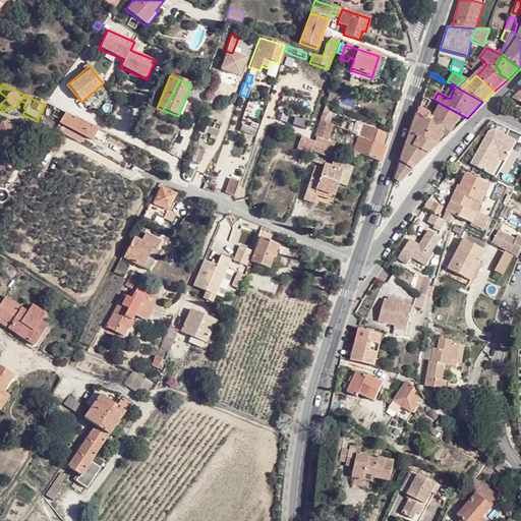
[(520,92),(520,93),(505,105),(511,109),(517,101),(520,102),(520,92)]
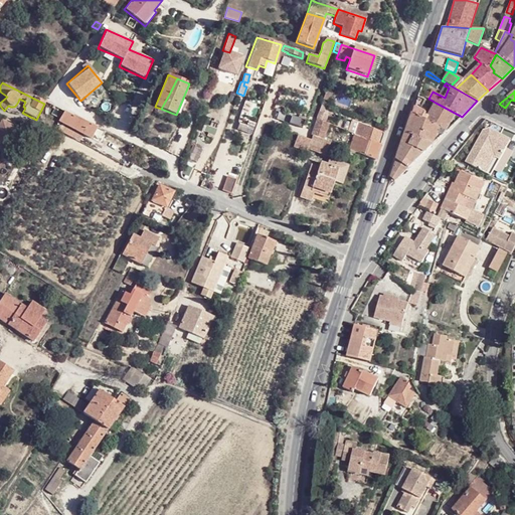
[(331,94),(325,92),(320,106),(326,108),(331,94)]
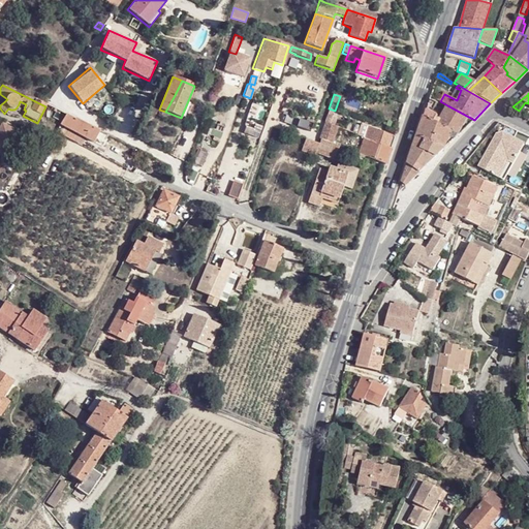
[(438,100),(430,96),(428,103),(434,107),(438,100)]
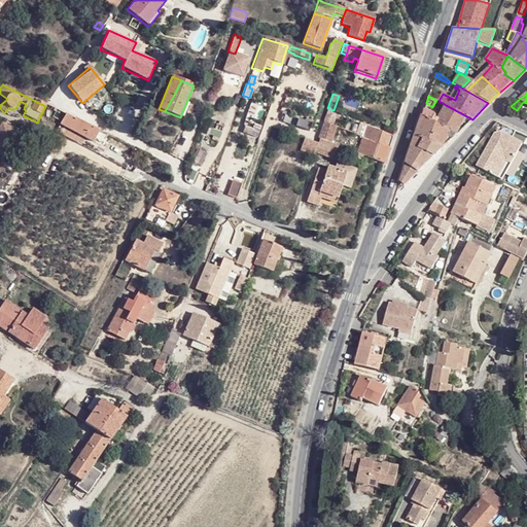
[(424,107),(422,115),(456,135),(472,119),(446,105),(437,117),(434,115),(435,113),(424,107)]
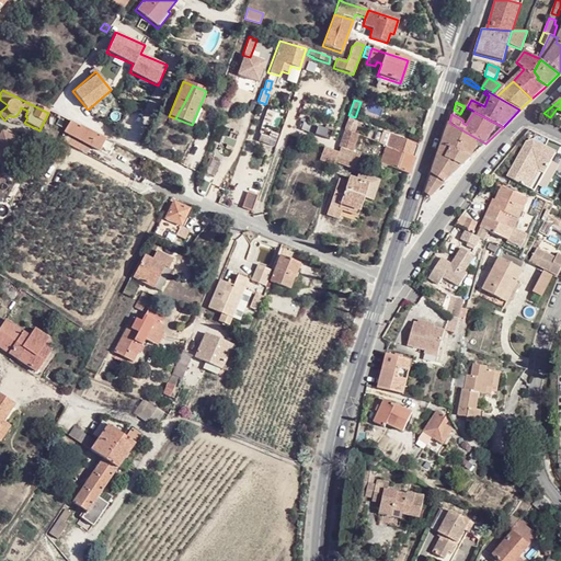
[(65,132),(69,124),(59,118),(56,126),(65,132)]
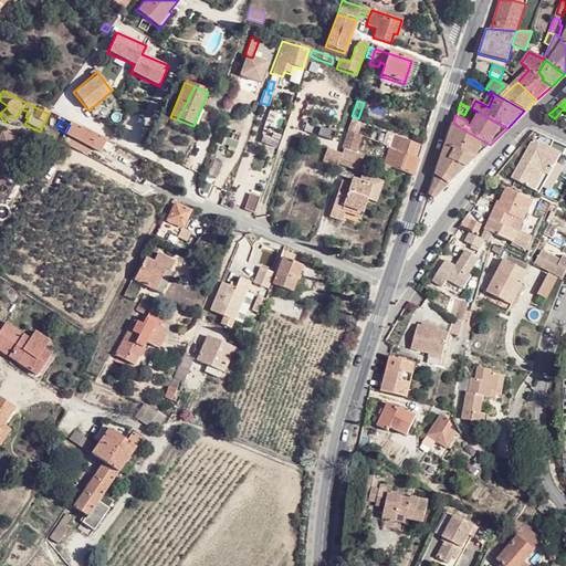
[(105,143),(71,123),(70,125),(65,133),(64,135),(98,154),(105,143)]
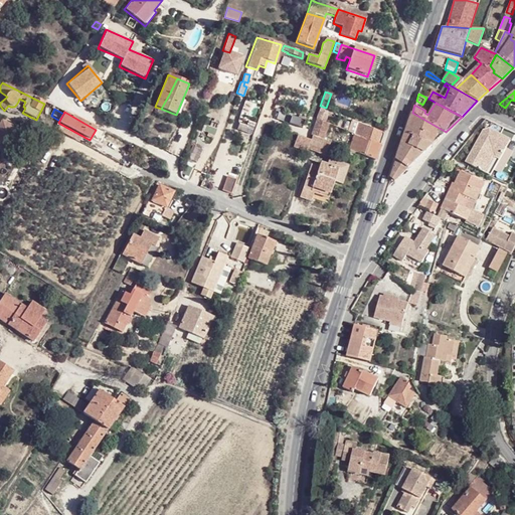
[(408,123),(405,133),(411,135),(432,145),(433,144),(446,132),(412,113),(408,123)]
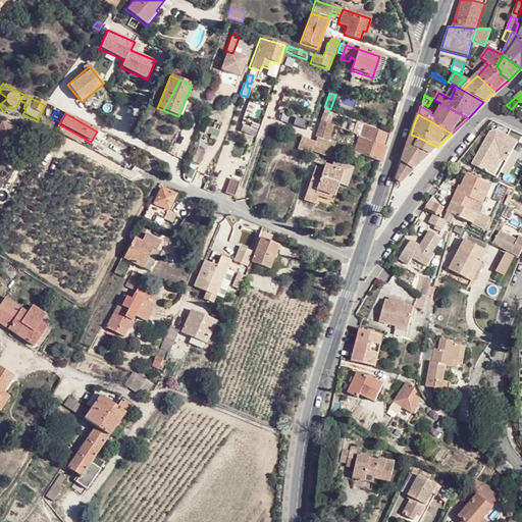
[(326,123),(319,121),(313,140),(323,144),(331,125),(326,123)]
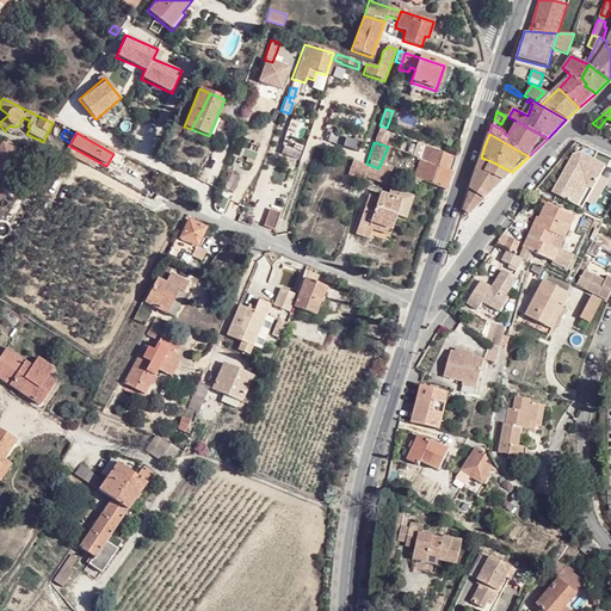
[(29,158),(1,143),(0,144),(0,181),(11,187),(29,158)]
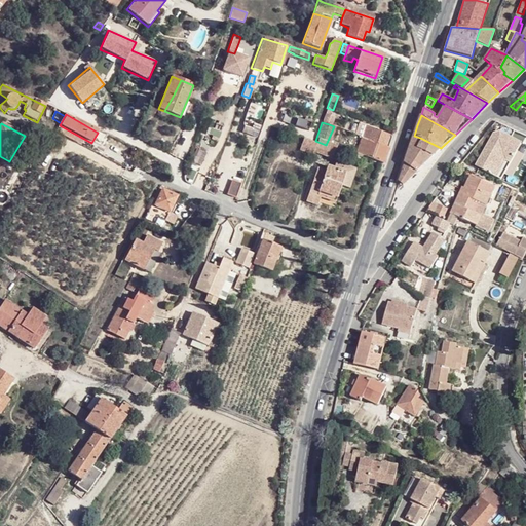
[(364,126),(361,137),(367,139),(371,128),(364,126)]
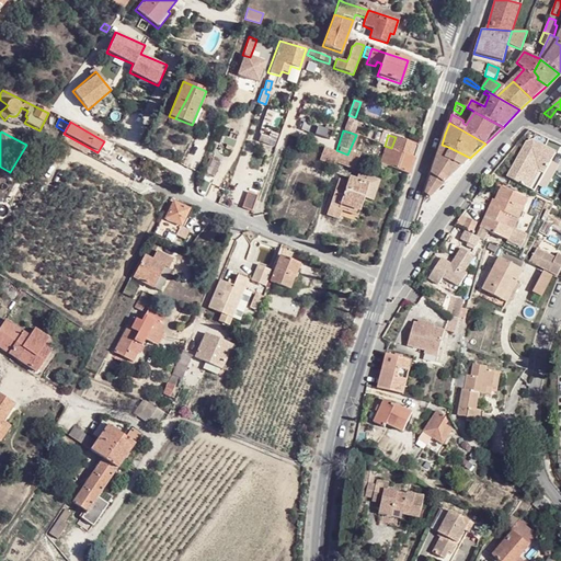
[(418,146),(396,137),(391,148),(392,148),(413,157),(418,146)]
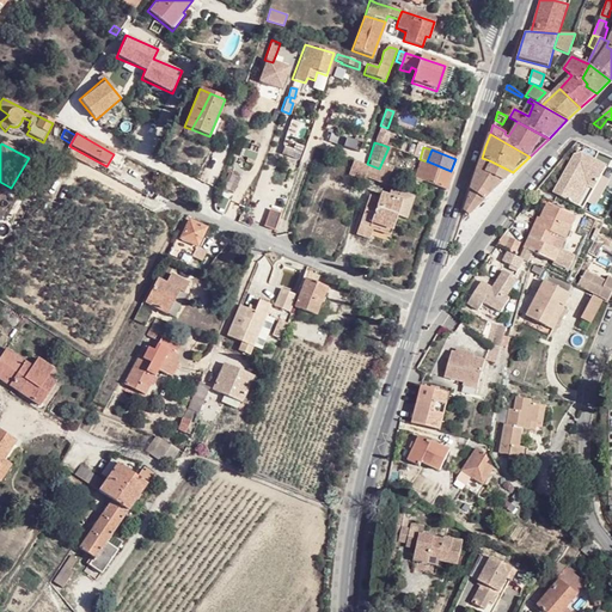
[(489,160),(482,158),(464,212),(469,215),(503,181),(487,173),(485,169),(489,160)]
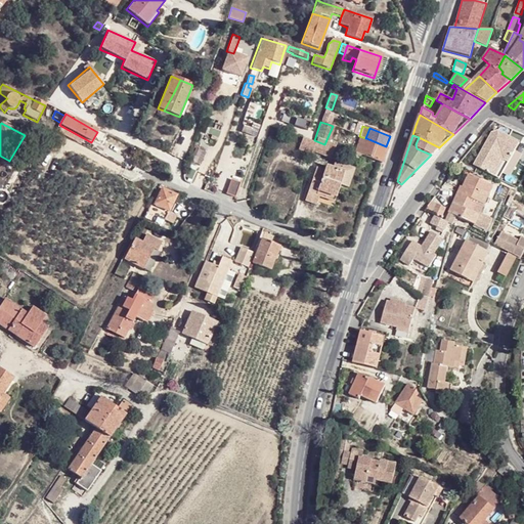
[(365,138),(359,136),(353,154),(359,157),(365,138)]
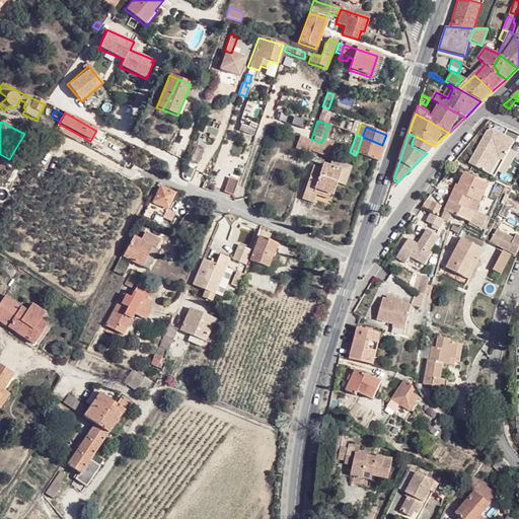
[(435,146),(415,136),(412,143),(413,147),(427,153),(435,146)]
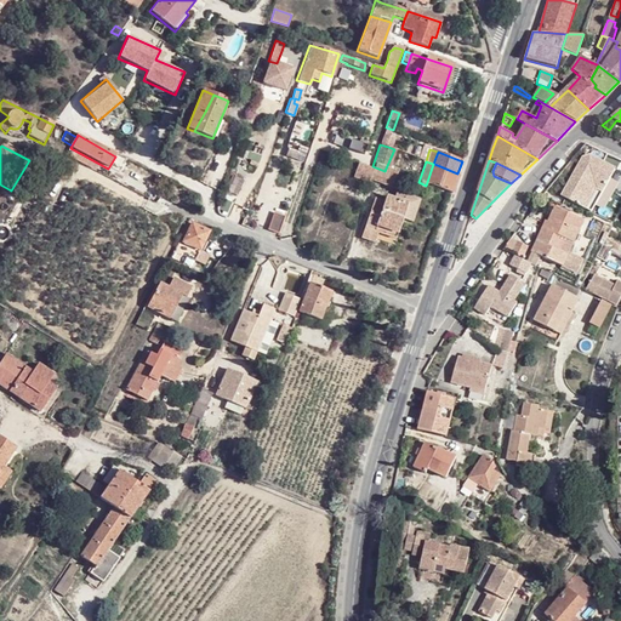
[(457,174),(433,164),(426,186),(451,194),(457,174)]
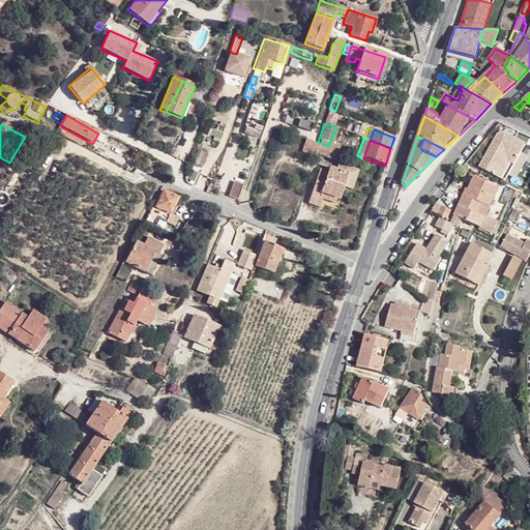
[(328,146),(318,142),(318,144),(313,155),(331,162),(336,148),(328,146)]
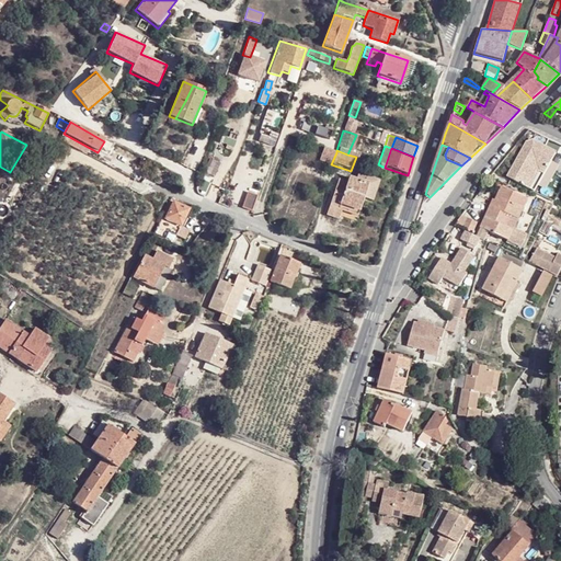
[(342,187),(335,185),(334,191),(332,190),(324,210),(335,215),(338,207),(359,214),(368,189),(345,181),(342,187)]
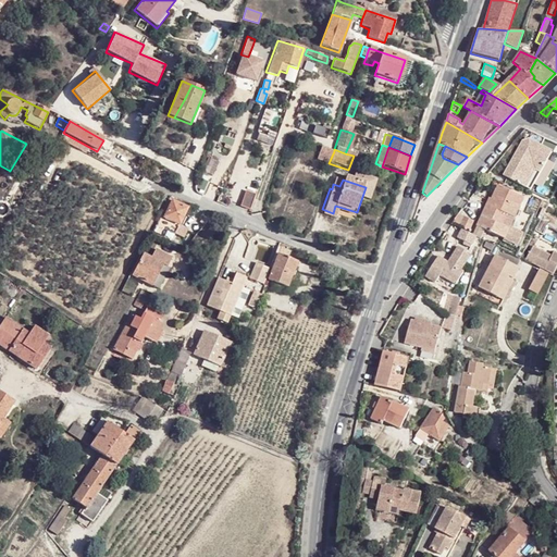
[(490,207),(486,206),(477,226),(505,240),(523,198),(498,187),(492,201),(490,207)]
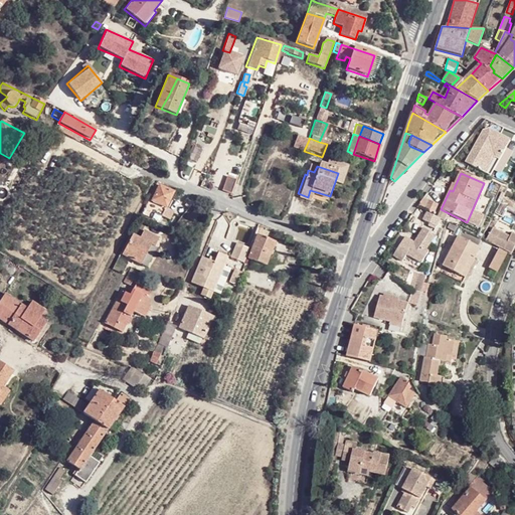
[(234,179),(226,177),(221,191),(229,193),(234,179)]
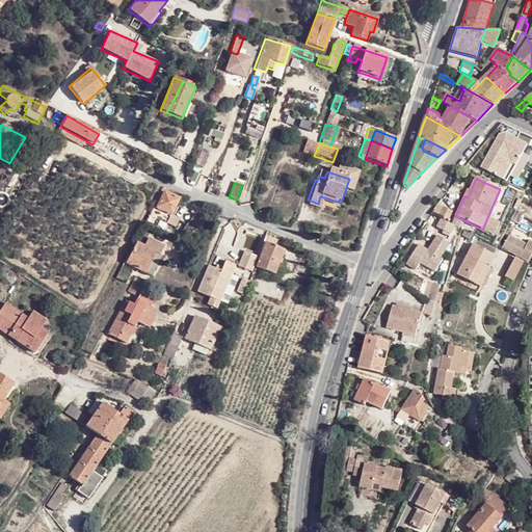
[(154,209),(152,207),(149,213),(162,219),(164,213),(167,208),(173,210),(178,201),(162,193),(154,209)]
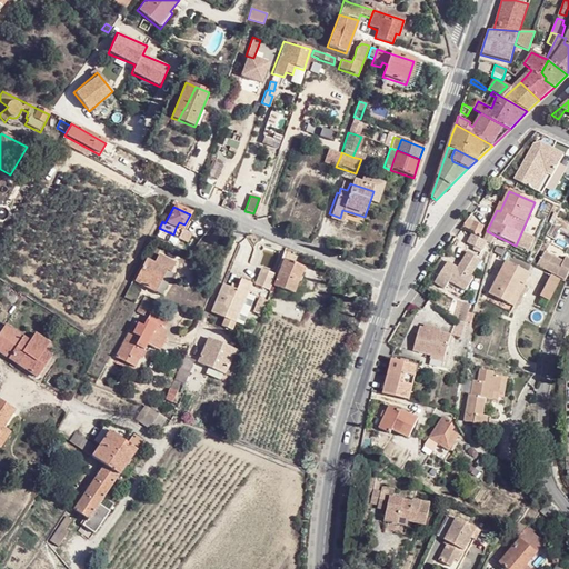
[(362,226),(365,217),(342,210),(340,218),(362,226)]
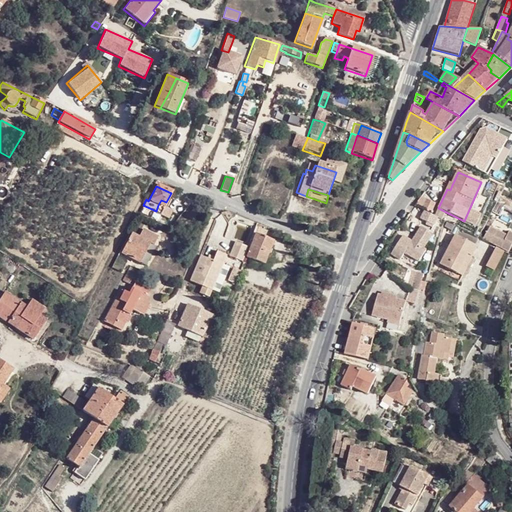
[(426,199),(421,197),(416,204),(422,208),(426,199)]
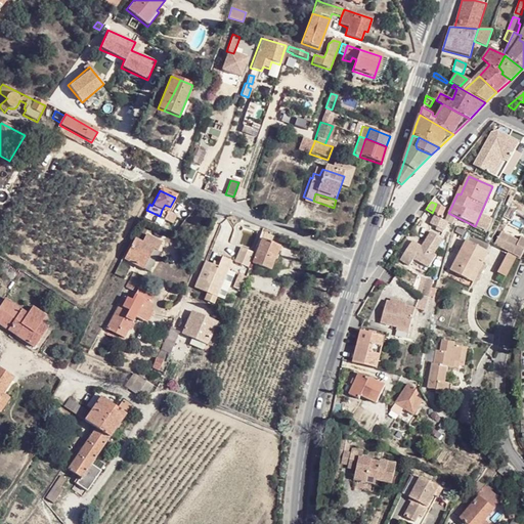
[(445,208),(436,204),(432,213),(432,214),(441,218),(445,208)]
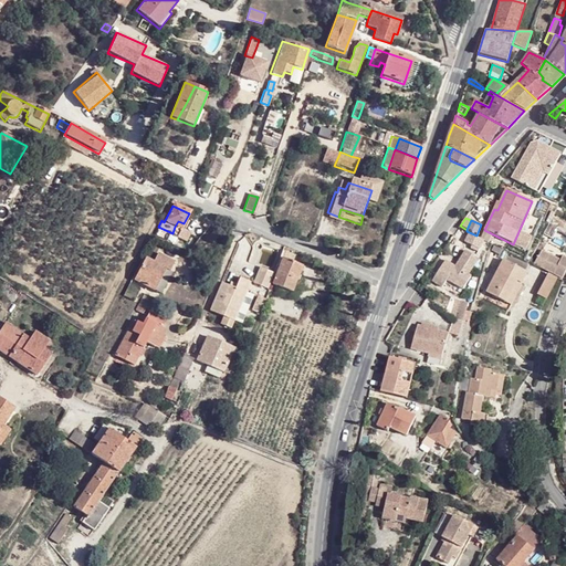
[(180,230),(178,239),(187,241),(189,232),(180,230)]
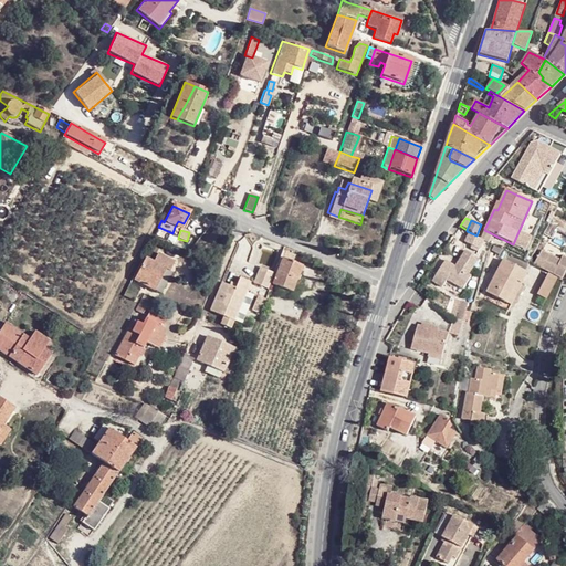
[(479,251),(484,241),(469,234),(464,243),(479,251)]
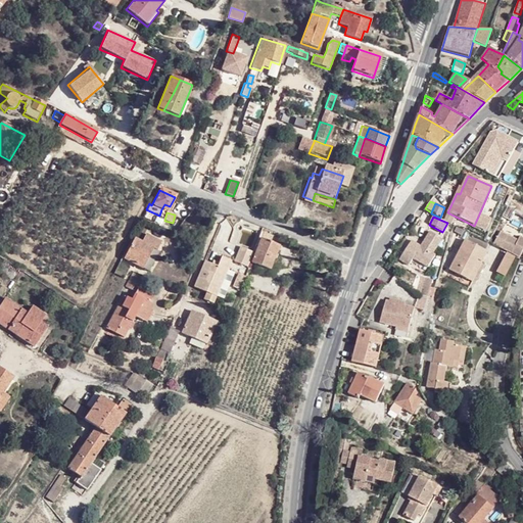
[(522,250),(522,236),(520,235),(518,240),(501,232),(494,244),(520,256),(522,250)]
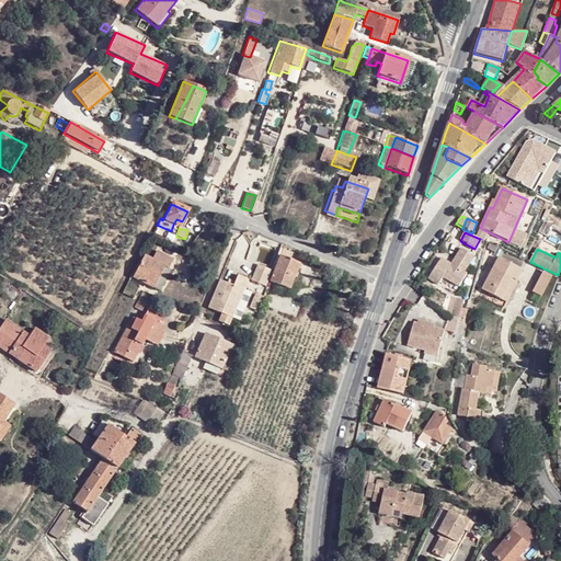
[(464,272),(473,258),(460,250),(456,256),(459,259),(454,266),(450,265),(441,259),(428,279),(437,286),(443,277),(459,287),(466,275),(464,272)]
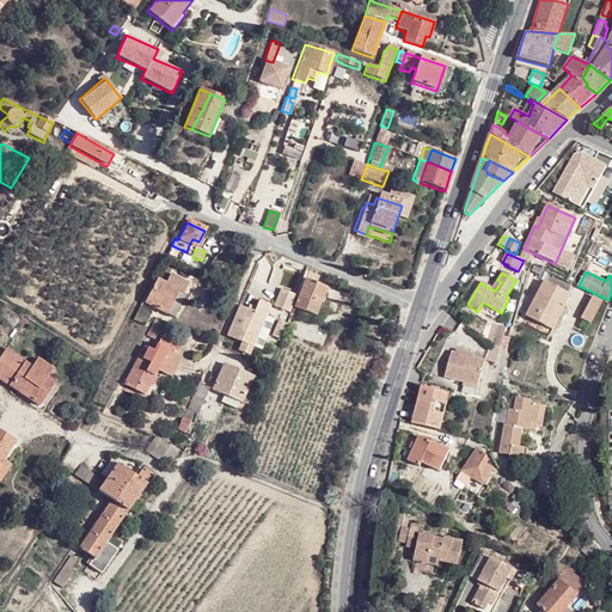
[(144,304),(166,314),(178,292),(182,294),(188,285),(170,274),(165,285),(157,280),(144,304)]
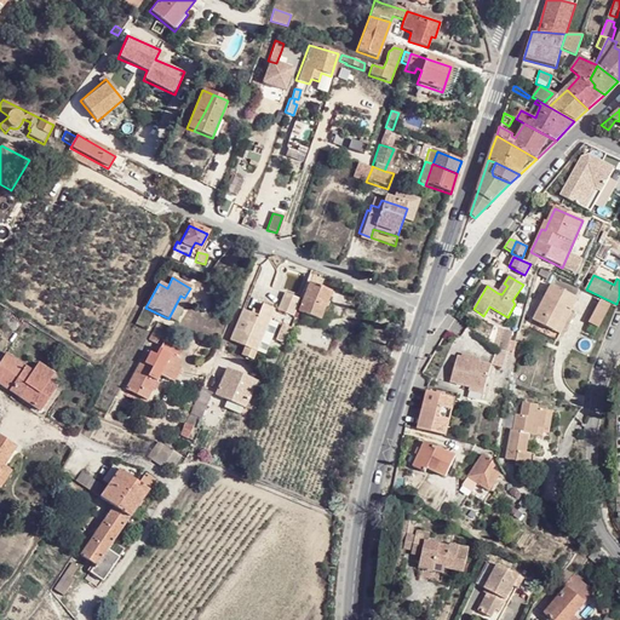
[(322,281),(311,277),(305,292),(302,299),(297,313),(319,321),(325,306),(327,308),(333,293),(319,288),(322,281)]
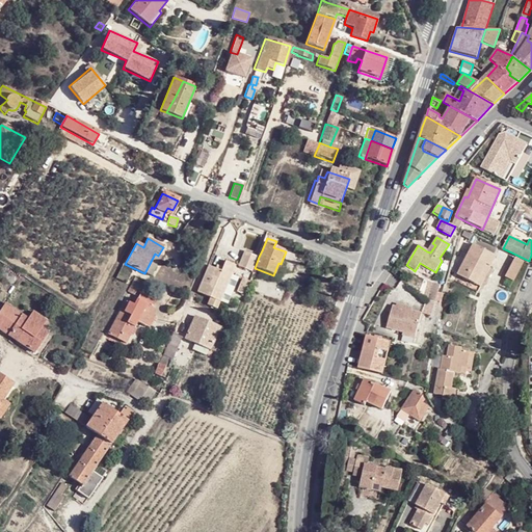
[(490,267),(499,248),(497,247),(477,238),(458,276),(476,285),(485,265),(490,267)]
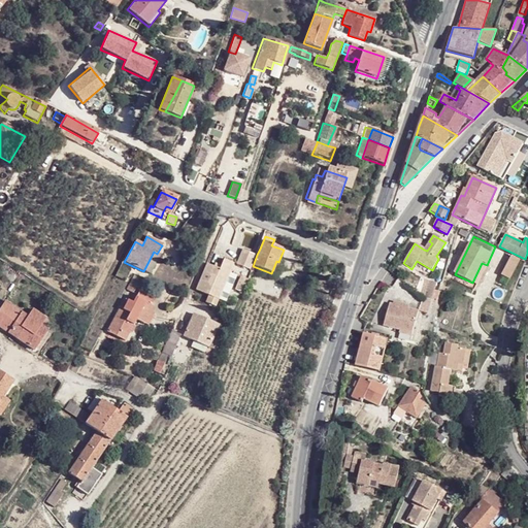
[(429,241),(424,250),(427,251),(432,243),(429,241)]
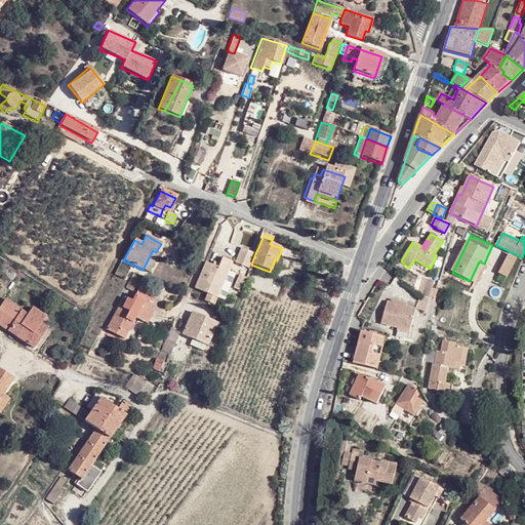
[(251,254),(239,249),(233,264),(246,269),(251,254)]
